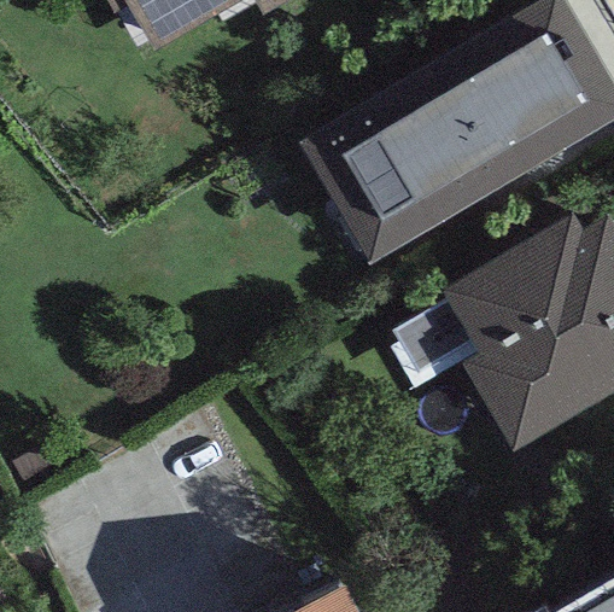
[(111,0),(118,11),(130,5),(157,51),(244,0),(258,0),(265,13),(288,0),(111,0)]
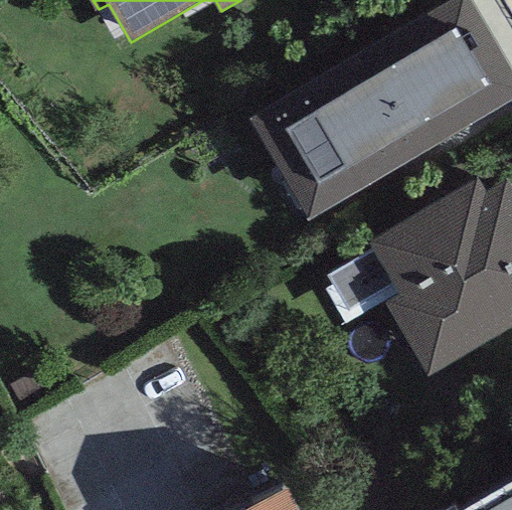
[(511,68),(472,0),(452,0),(249,118),(309,220),(511,102),(511,68)]
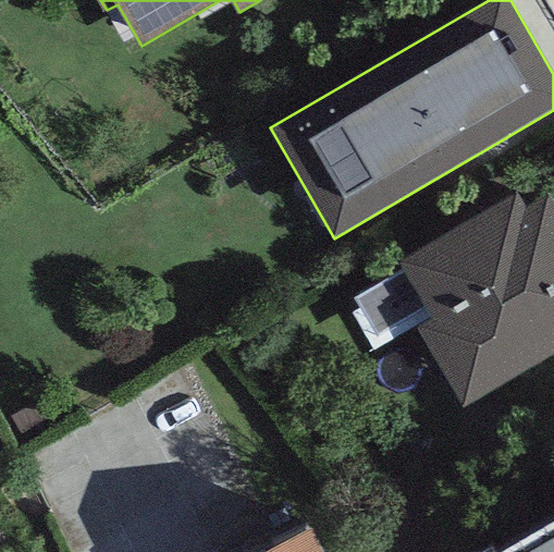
[(527,206),(520,194),(399,261),(433,320),(421,327),(465,405),(553,354),(553,195),(552,193),(527,206)]
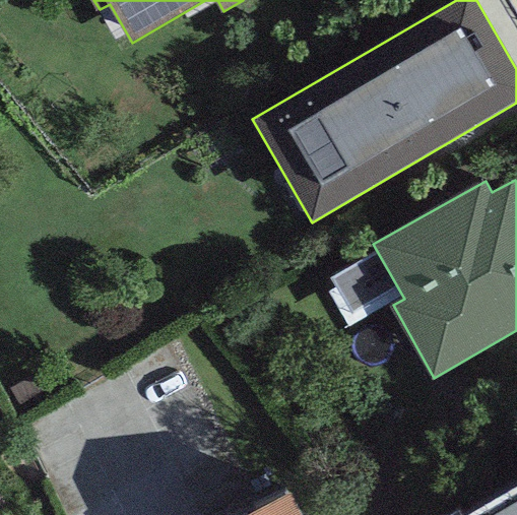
[(302,514),(293,496),(252,514),(302,514)]
